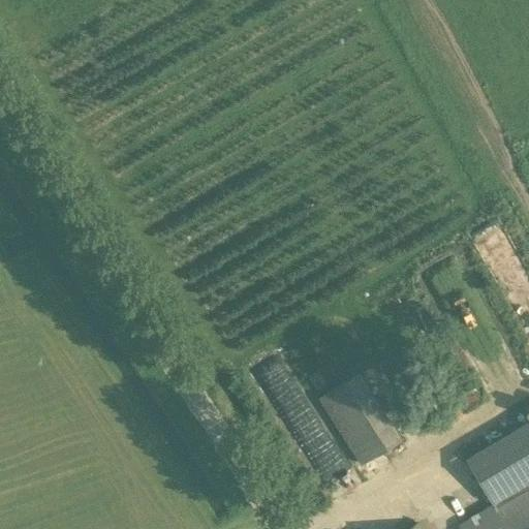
[(509,312),(528,303),(528,278),(501,218),(473,230),(509,312)]
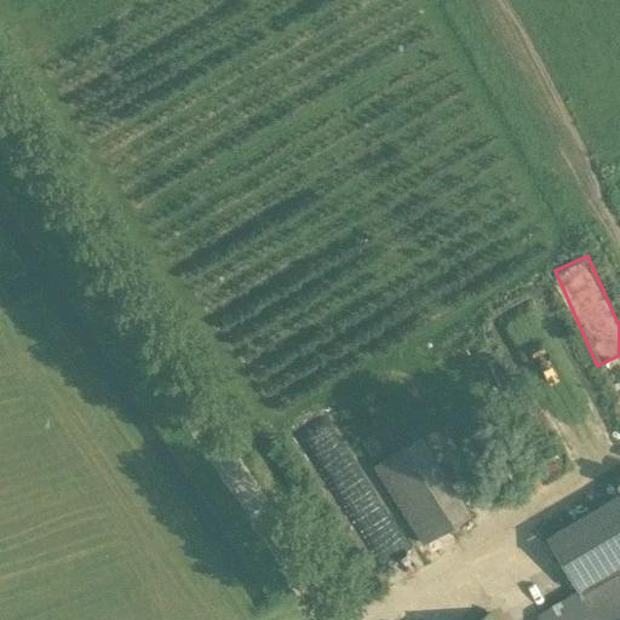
[(308,430),(331,451),(344,436),(320,415),(308,430)]
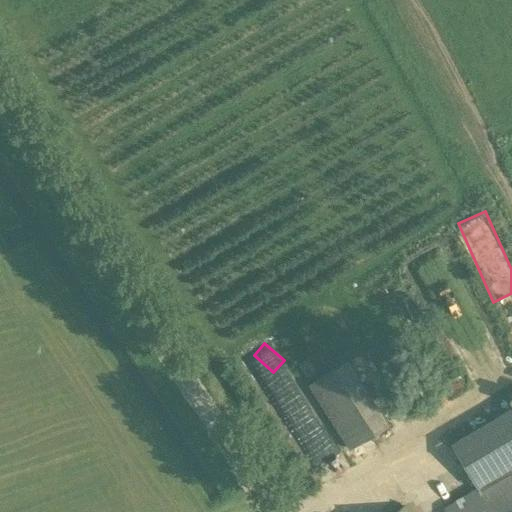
[(385,425),(370,401),(333,424),(349,448),(385,425)]
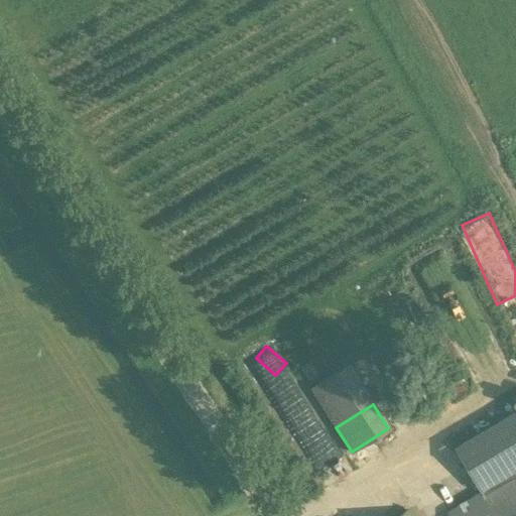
[(515,515),(515,410),(455,447),(481,492),(447,511),(449,515),(515,515)]
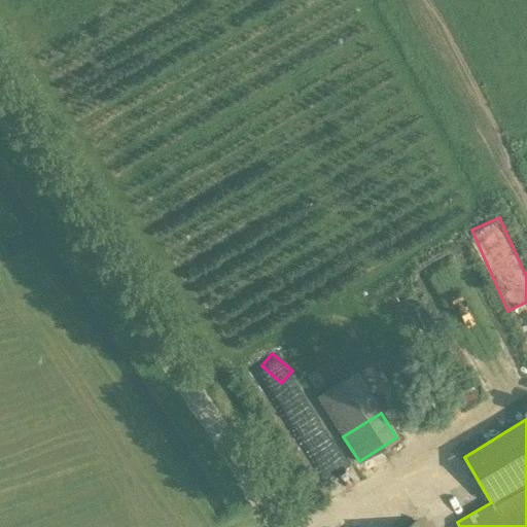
[(322,472),(342,456),(332,445),(324,451),(319,446),(308,456),(322,472)]
